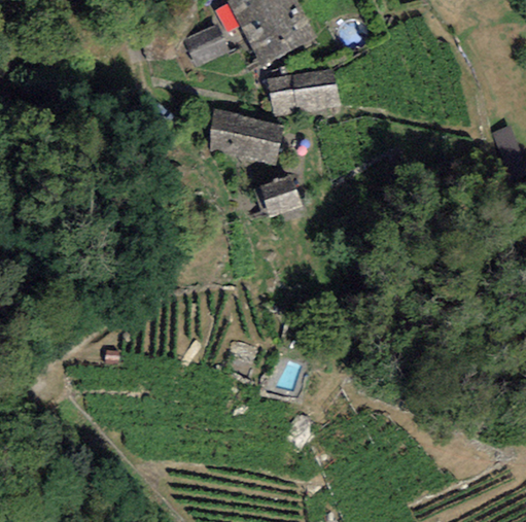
[(234,0),(222,6),(256,70),(317,38),(296,0),(234,0)]
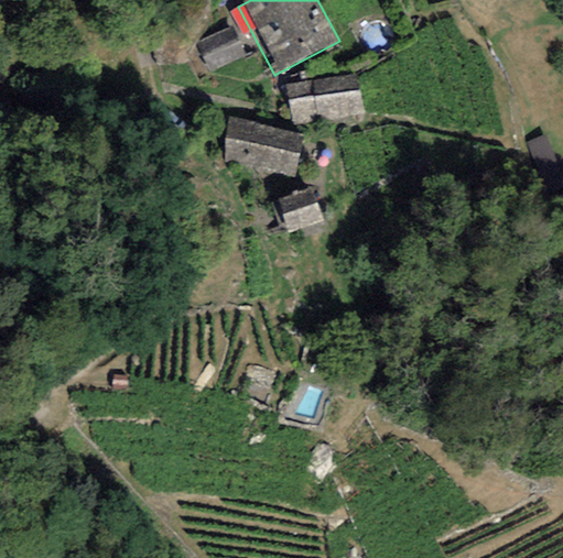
[(233,22),(196,37),(208,67),(245,52),(233,22)]
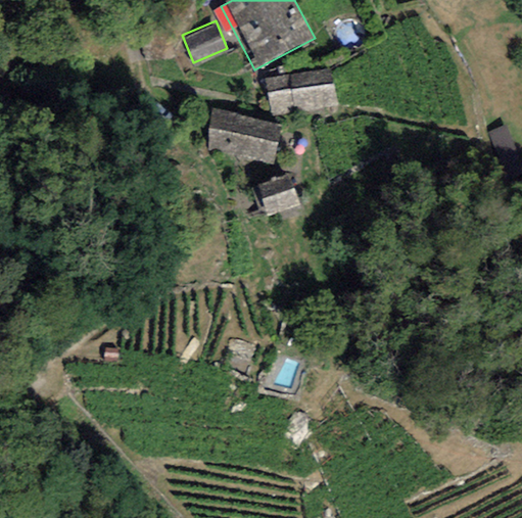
[(268,76),(273,112),(336,104),(332,67),(268,76)]
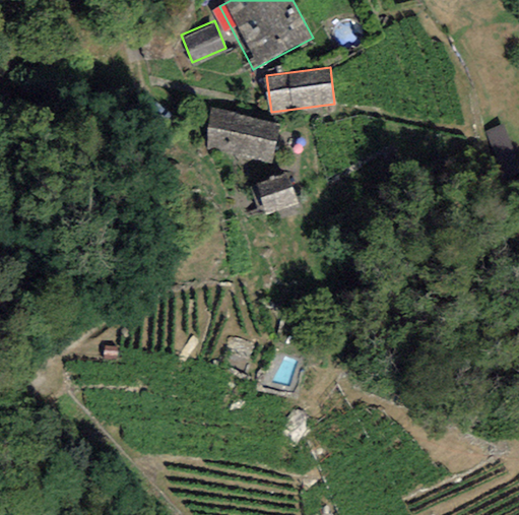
[(281,124),(213,107),(204,142),(271,159),(281,124)]
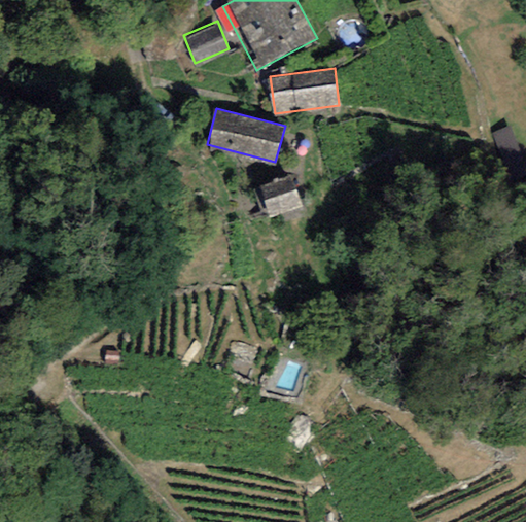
[(291,175),(258,186),(270,217),(303,207),(291,175)]
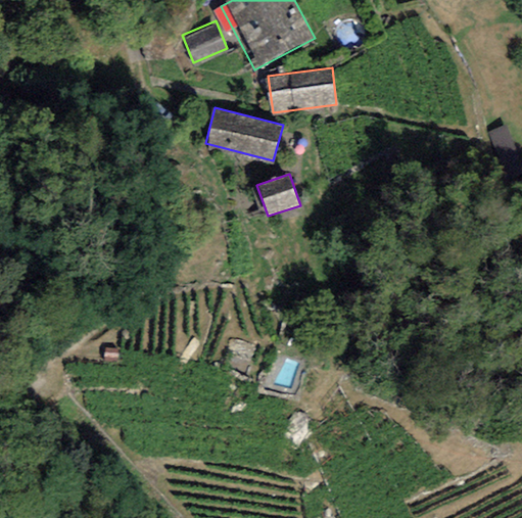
[(119,346),(107,345),(106,356),(117,357),(119,346)]
